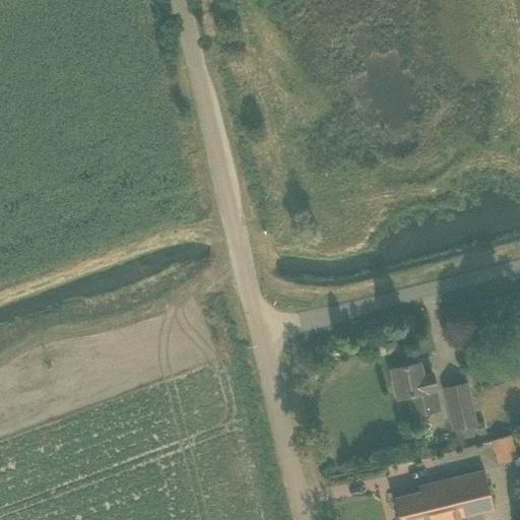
[(397,341),(385,343),(387,354),(399,352),(397,341)]
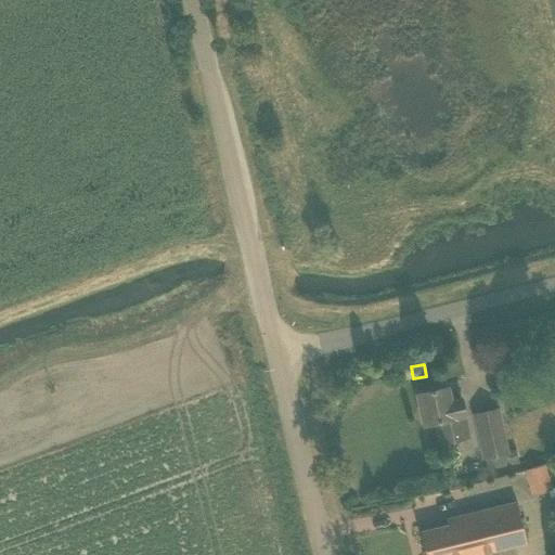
[(437,423),(442,443),(470,437),(462,400),(450,402),(447,387),(417,395),(425,425),(437,423)]
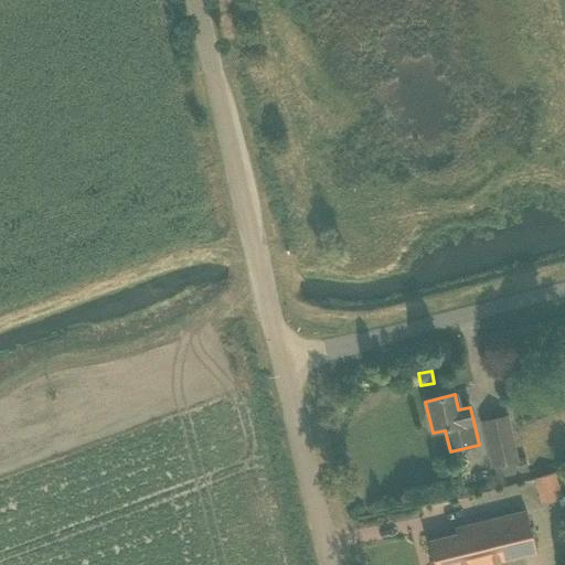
[(492,468),(496,480),(528,473),(523,456),(514,458),(505,416),(481,422),(491,469),(492,468)]
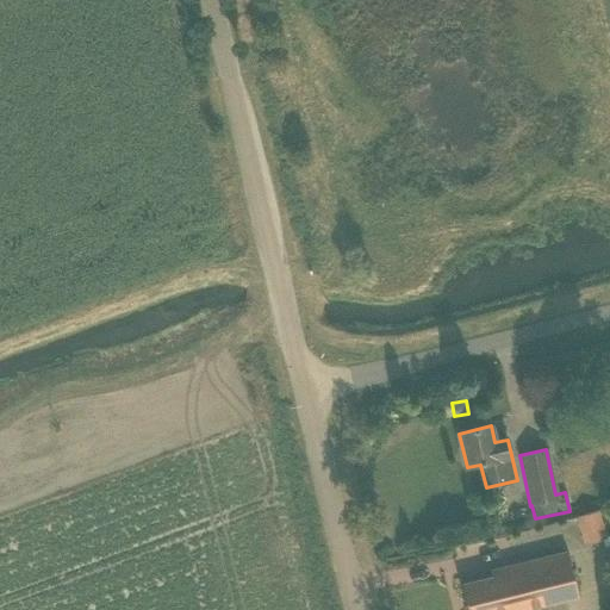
[(576,518),(584,546),(605,539),(598,511),(576,518)]
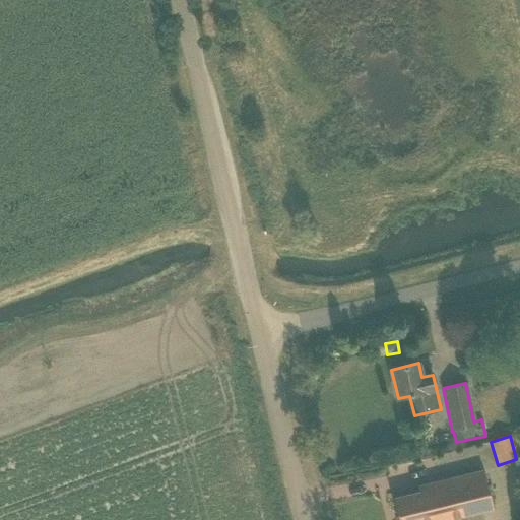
[(412,494),(393,499),(397,519),(449,519),(494,509),(484,471),(418,486),(419,492),(412,494)]
